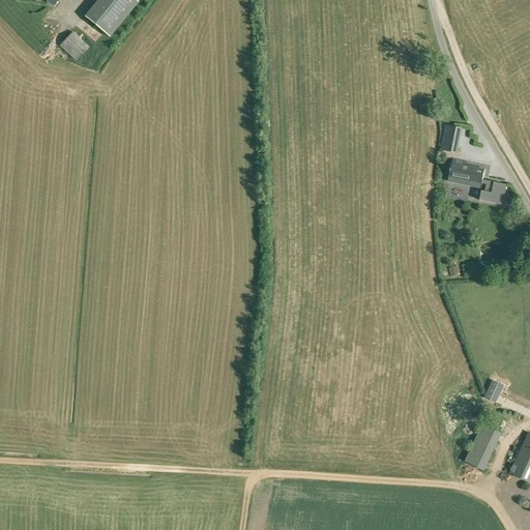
[(98,0),(85,17),(110,36),(138,2),(135,0),(98,0)]
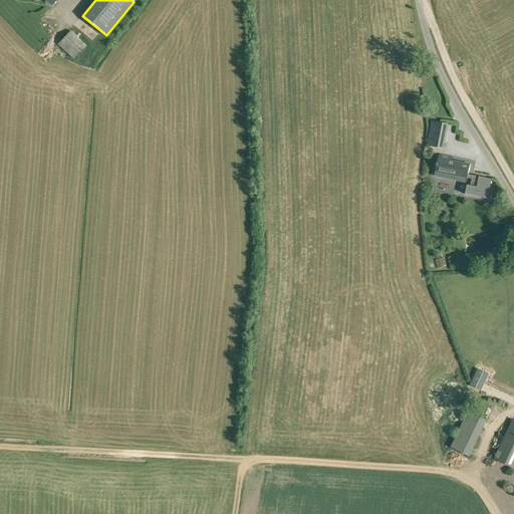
[(57,44),(73,59),(86,45),(77,37),(79,35),(72,28),(70,31),(57,44)]
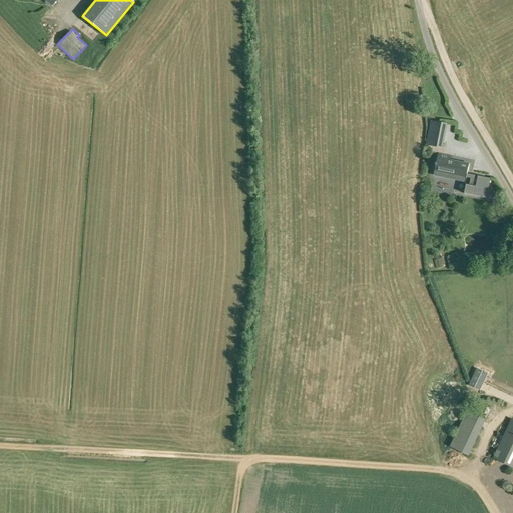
[(444,139),(428,136),(426,144),(443,148),(444,139)]
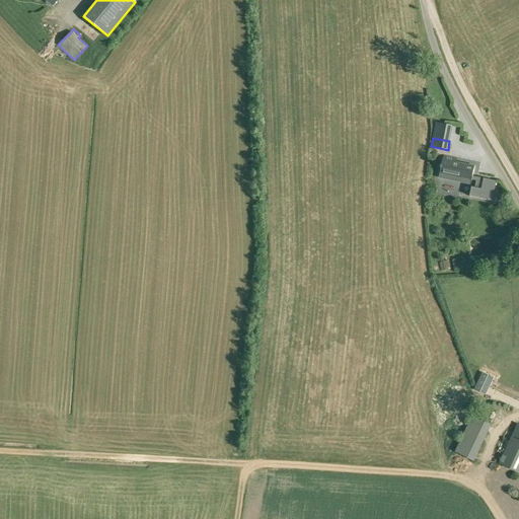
[(470,196),(493,200),(496,180),(472,175),(474,165),(454,162),(455,157),(443,155),(440,173),(461,178),(460,182),(471,184),(472,179),(476,180),(475,188),(472,187),(470,196)]
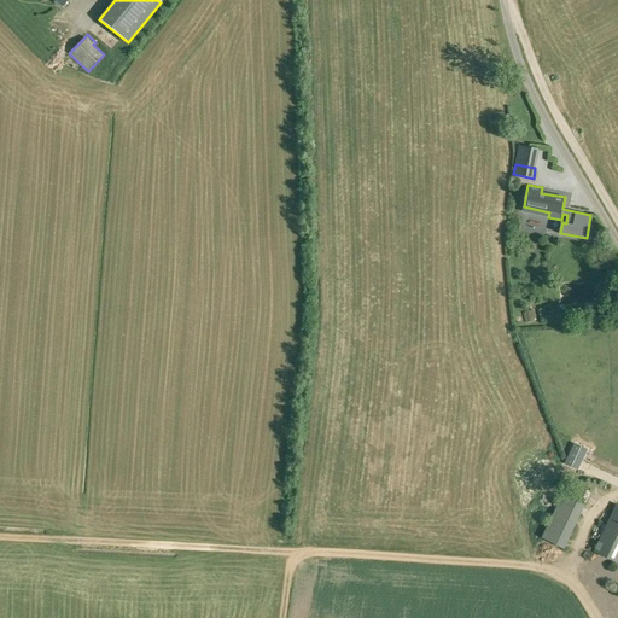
[(524,313),(526,322),(536,320),(534,310),(524,313)]
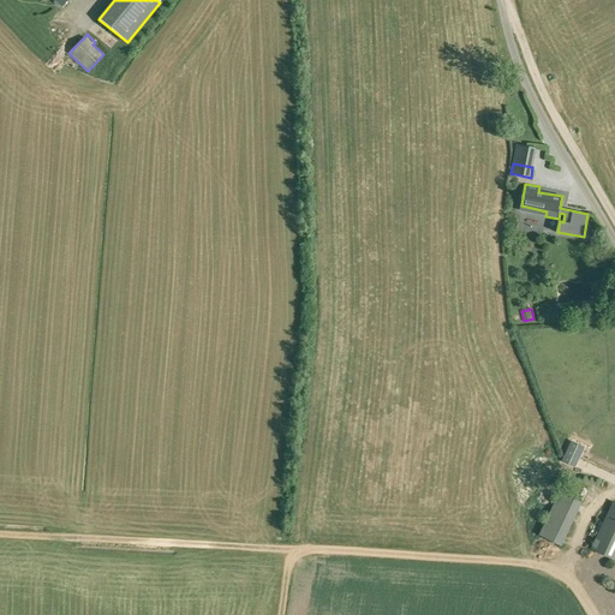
[(572,441),(562,461),(575,467),(579,461),(574,459),(580,446),(572,441)]
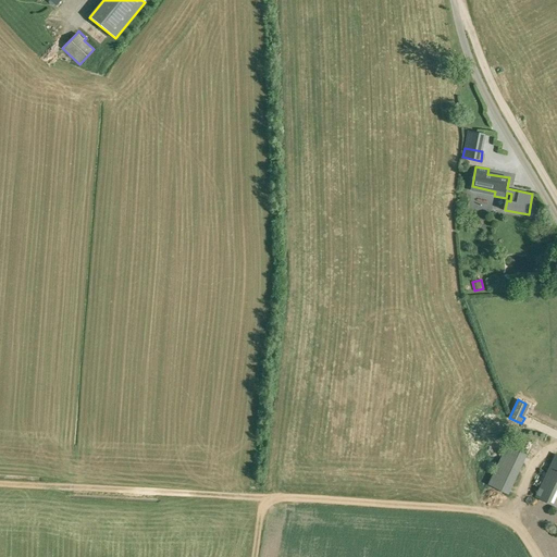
[(511,490),(528,452),(508,444),(492,482),(511,490)]
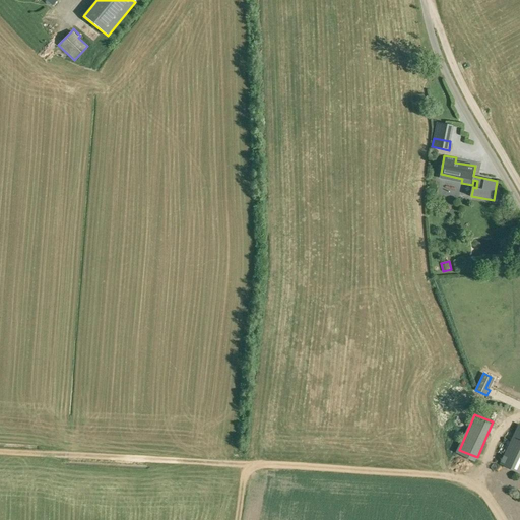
[(519,425),(500,464),(519,473),(519,425)]
